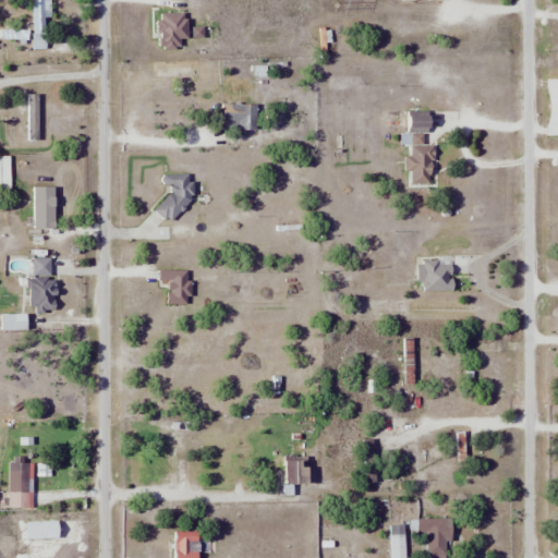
[(33,0),(34,49),(46,49),(45,0),(33,0)]
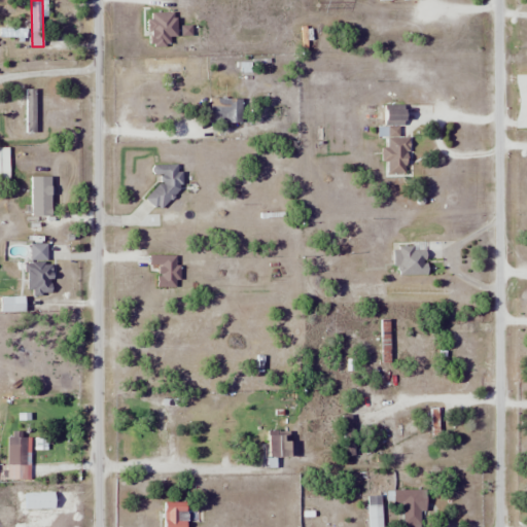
[(242,99),(211,99),(211,123),(242,123),(242,99)]
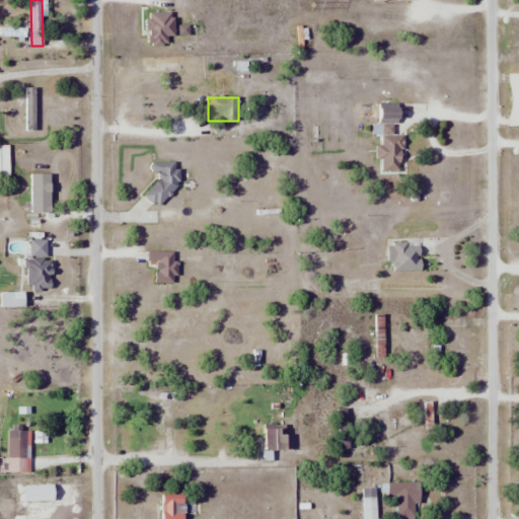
[(378,124),(400,124),(400,103),(378,103),(378,124)]
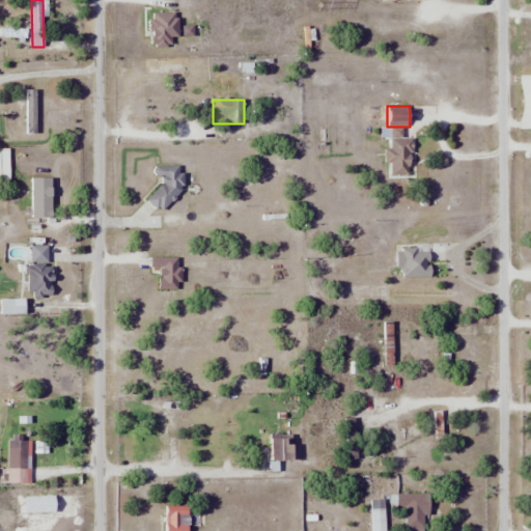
[(412,174),(412,139),(389,139),(389,174),(412,174)]
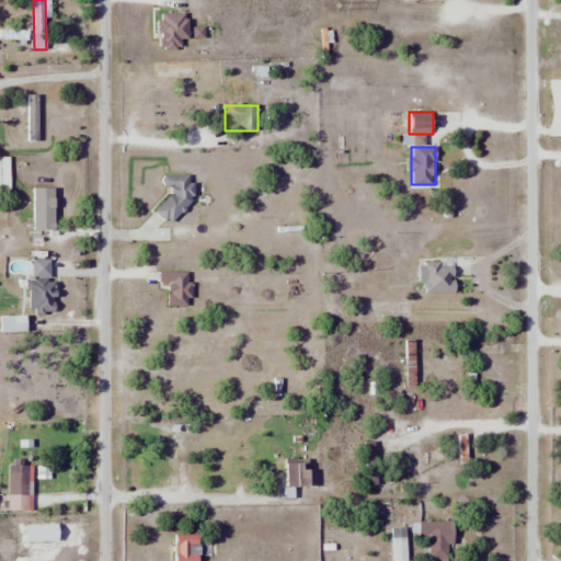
[(33,230),(57,230),(57,189),(33,189),(33,230)]
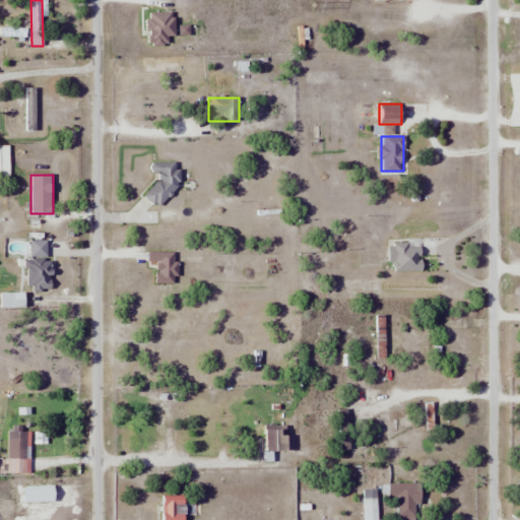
[(439,255),(439,239),(418,239),(418,244),(390,245),(390,271),(417,270),(417,256),(439,255)]
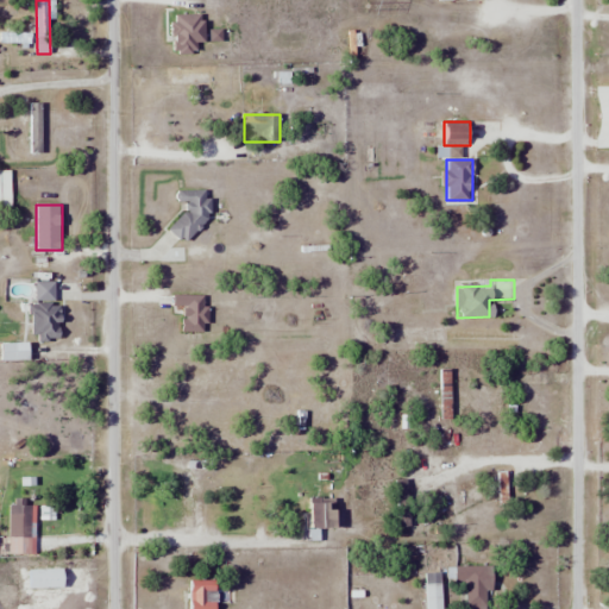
[(30,339),(62,339),(62,303),(30,303),(30,339)]
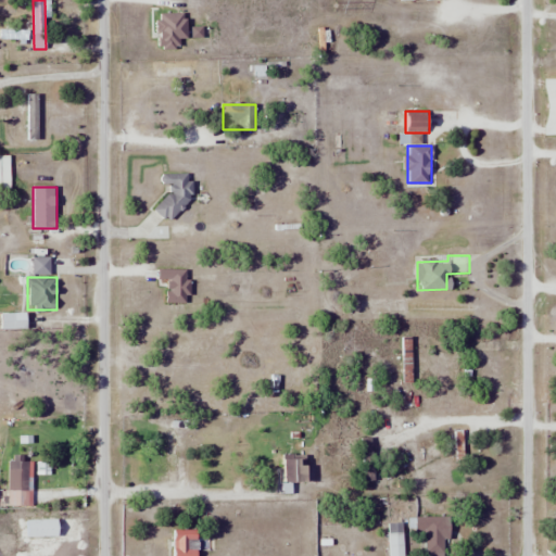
[(307,484),(307,454),(283,454),(283,484),(307,484)]
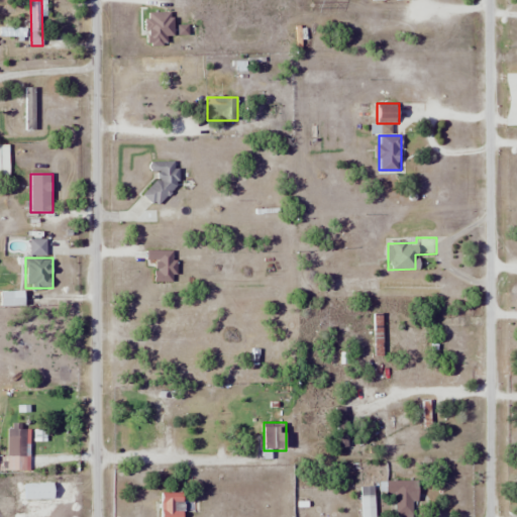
[(17,437),(7,437),(7,471),(30,471),(30,430),(17,430),(17,437)]
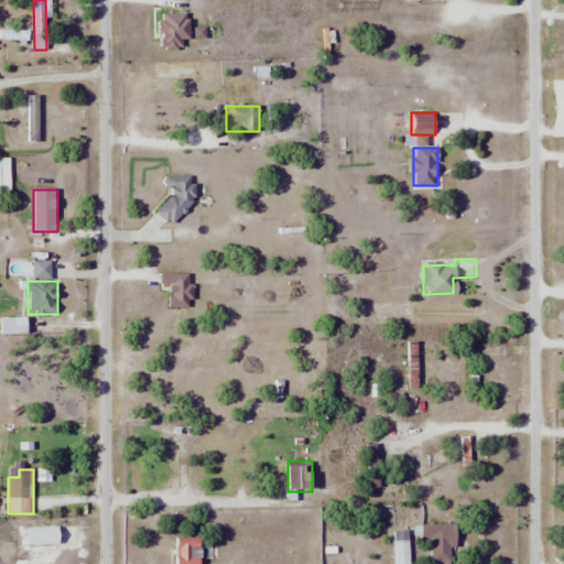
[(432,563),(451,563),(451,548),(457,548),(457,525),(423,525),(423,540),(432,540),(432,563)]
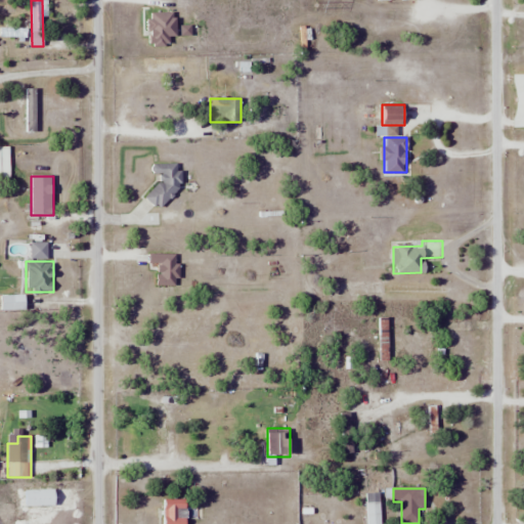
[(381,523),(381,492),(366,492),(366,523),(381,523)]
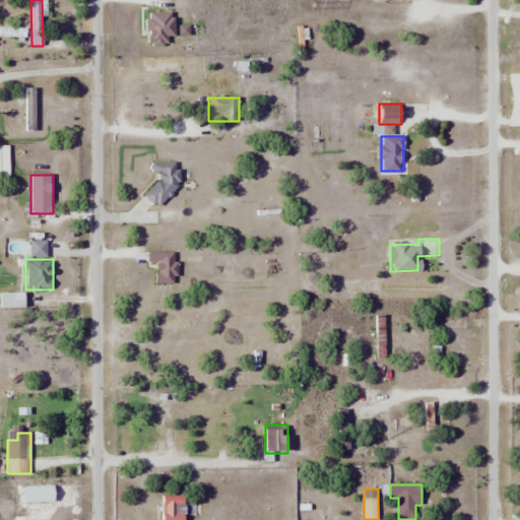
[(185,519),(186,496),(164,496),(163,519),(185,519)]
